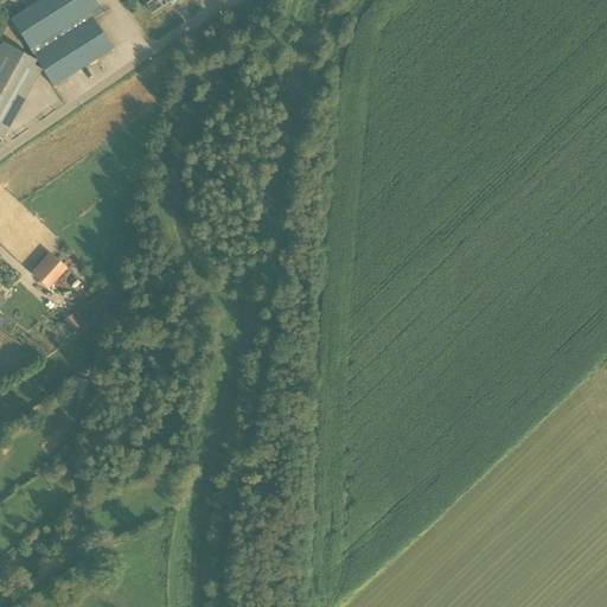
[(53,87),(113,50),(94,19),(102,13),(94,0),(39,0),(26,10),(11,19),(53,87)]
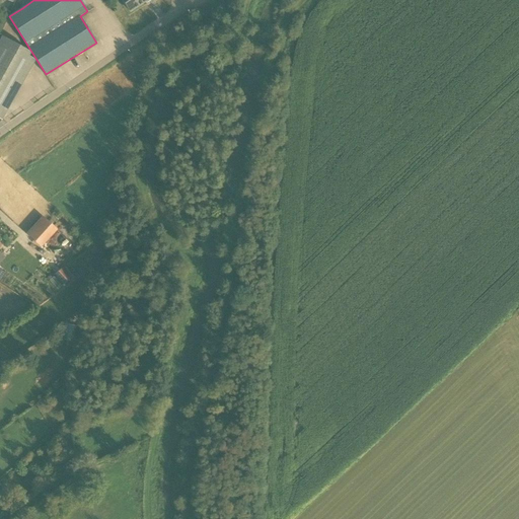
[(122,0),(130,11),(147,0),(122,0)]
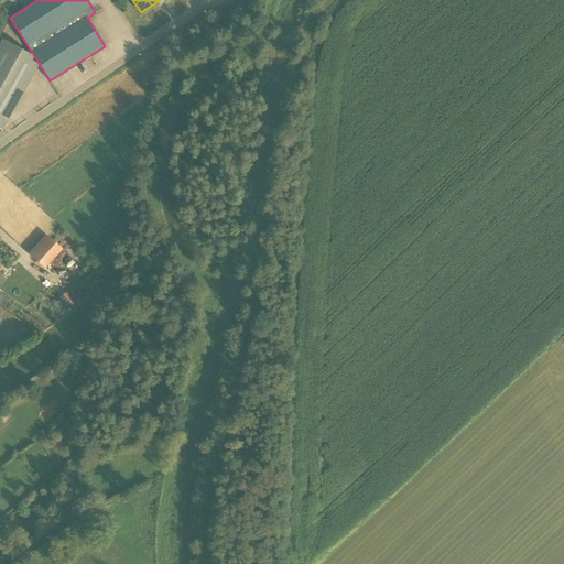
[(2,40),(0,44),(0,129),(1,130),(35,72),(26,66),(32,56),(2,40)]
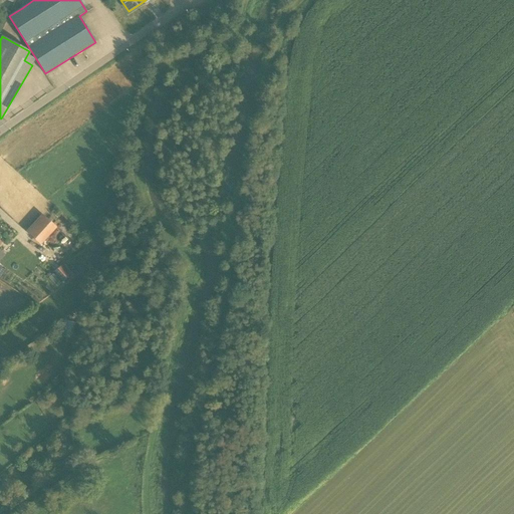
[(40,245),(57,228),(42,214),(26,232),(40,245)]
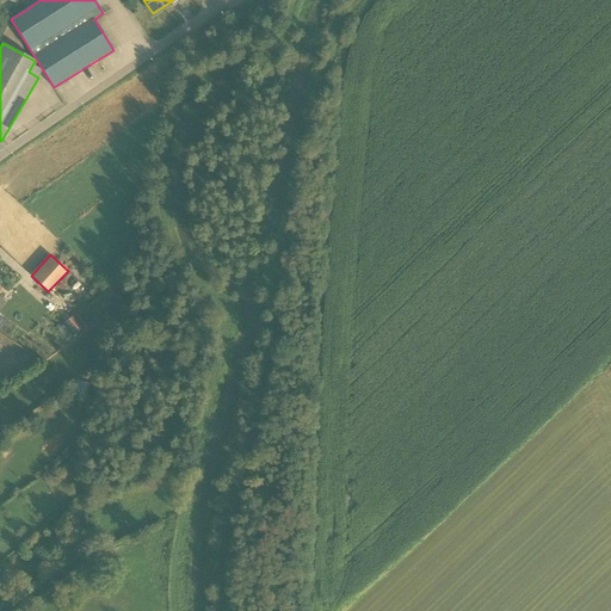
[(74,335),(82,327),(73,316),(63,323),(74,335)]
